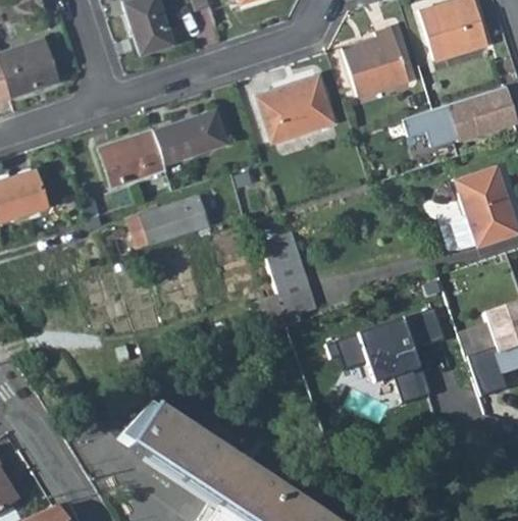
[(12,0),(5,2),(10,22),(47,12),(42,0),(12,0)]
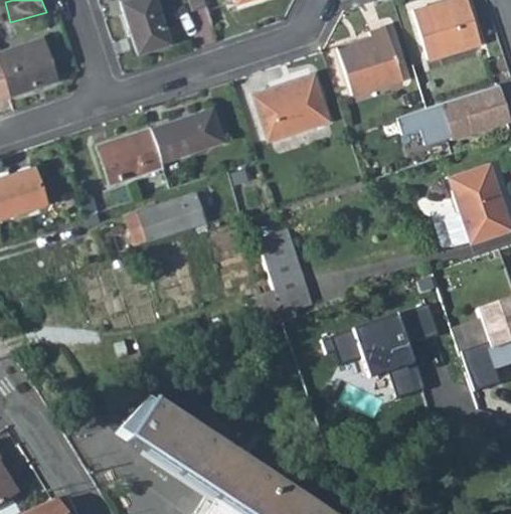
[(157,0),(129,0),(122,2),(139,54),(172,43),(157,0)]
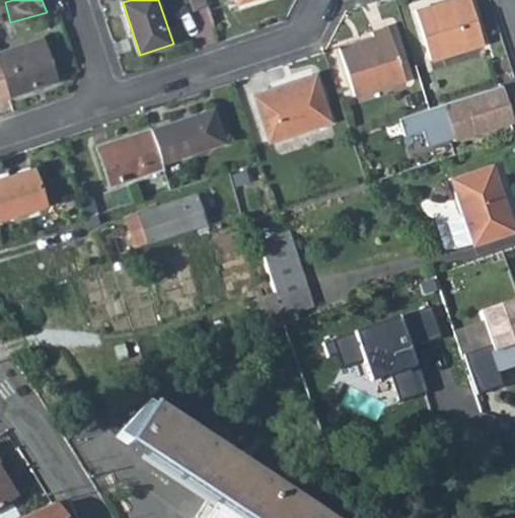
[(192,0),(196,11),(210,6),(207,0),(192,0)]
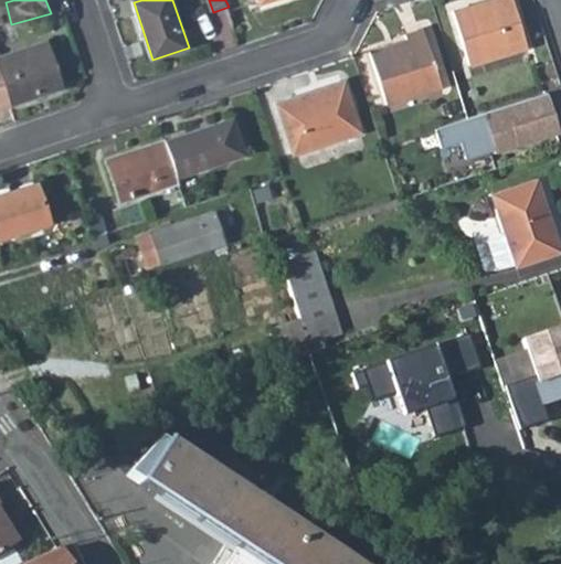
[(515,0),(494,0),(456,11),(473,64),(529,46),(515,0)]
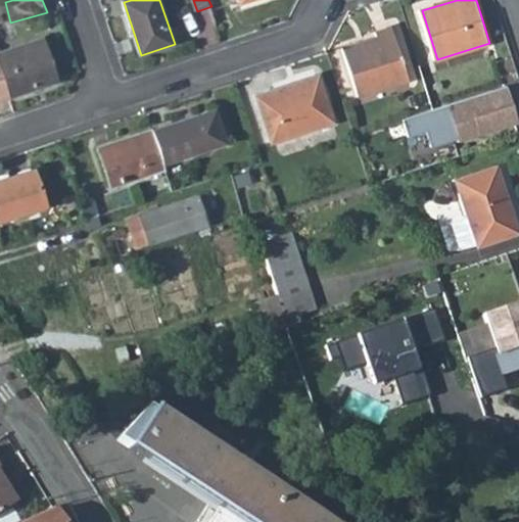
[(359,98),(411,79),(392,26),(375,32),(377,37),(341,49),(359,98)]
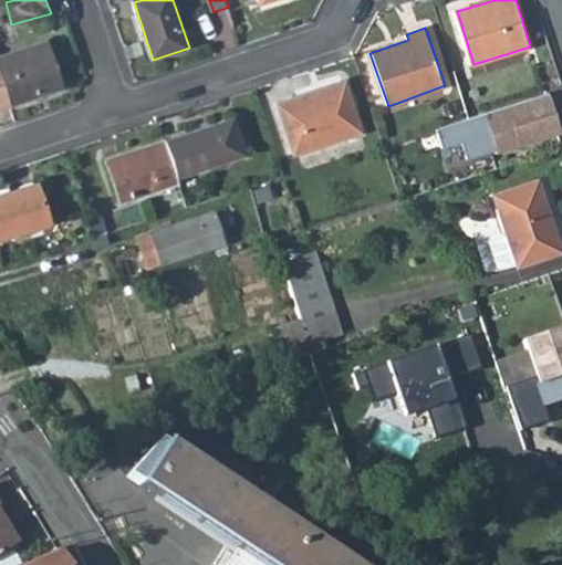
[(0,58),(0,67),(12,105),(64,89),(50,41),(0,58)]
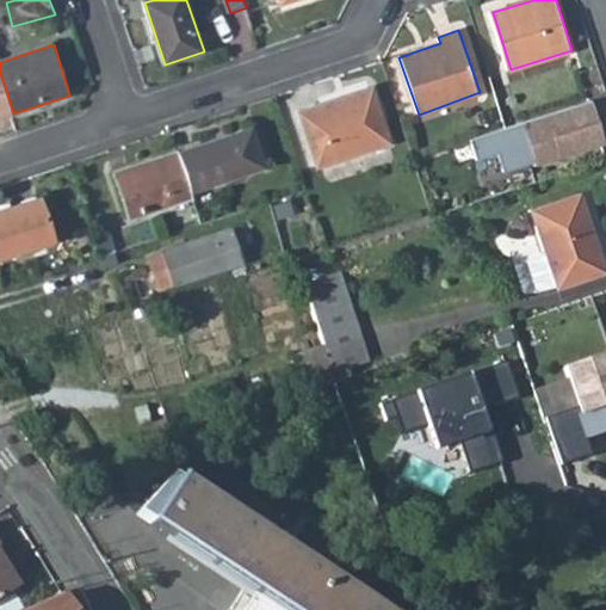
[(0,118),(13,114),(0,73),(0,118)]
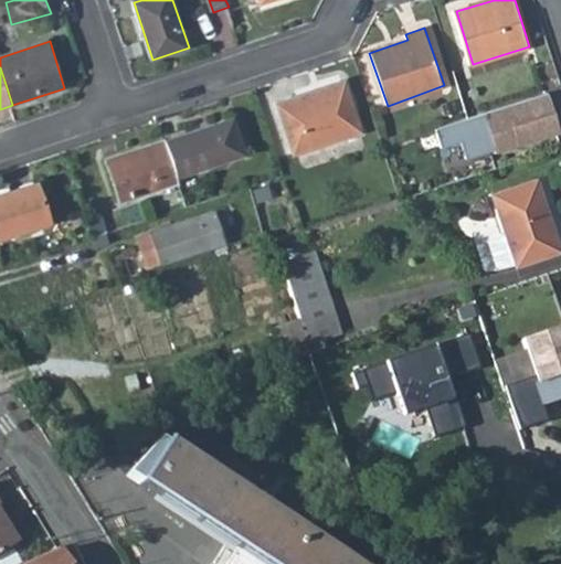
[(279,104),(296,153),(363,132),(347,83),(279,104)]
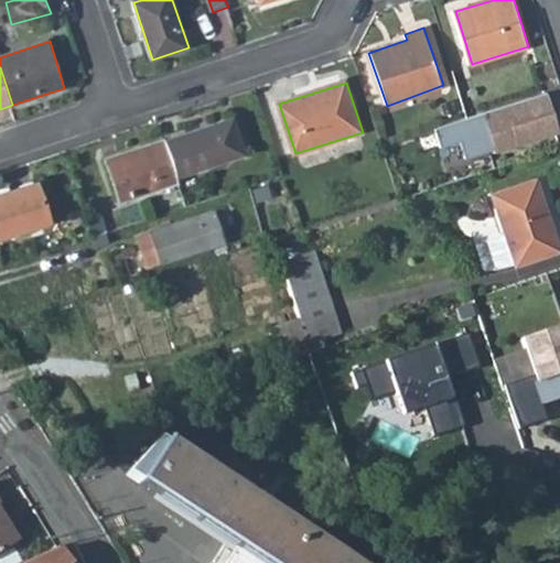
[(549,94),(486,114),(498,153),(559,133),(559,126),(549,94)]
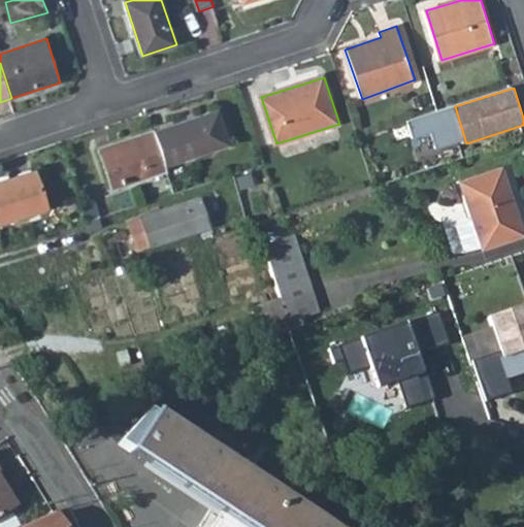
[(166,165),(228,144),(218,110),(155,131),(166,165)]
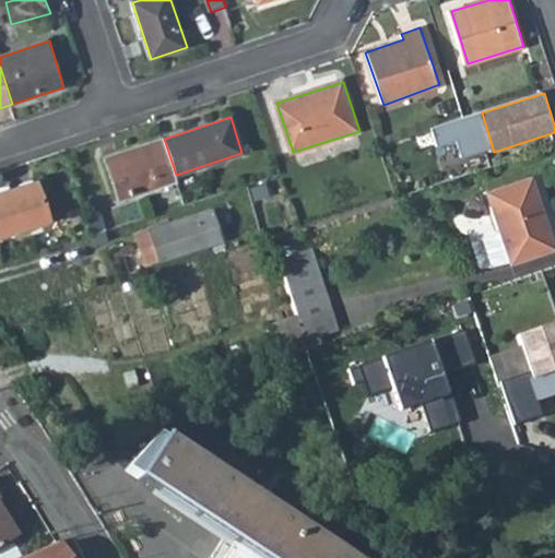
[(444,125),(449,142),(471,135),(465,118),(444,125)]
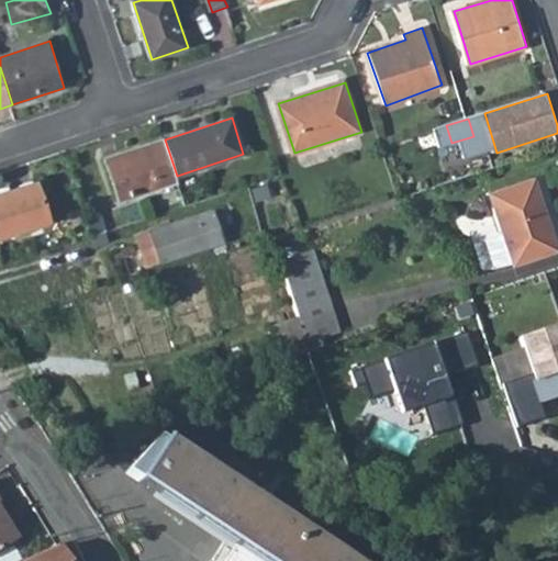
[(121,201),(178,181),(177,176),(165,139),(108,158),(121,201)]
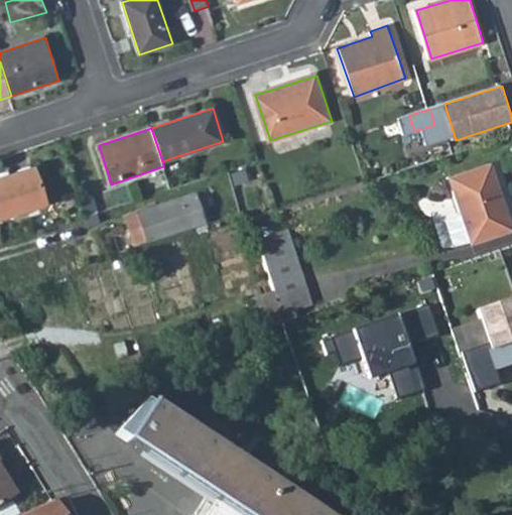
[(491,164),(451,178),(451,181),(435,186),(443,210),(459,205),(472,243),(511,229),(511,226),(491,164)]
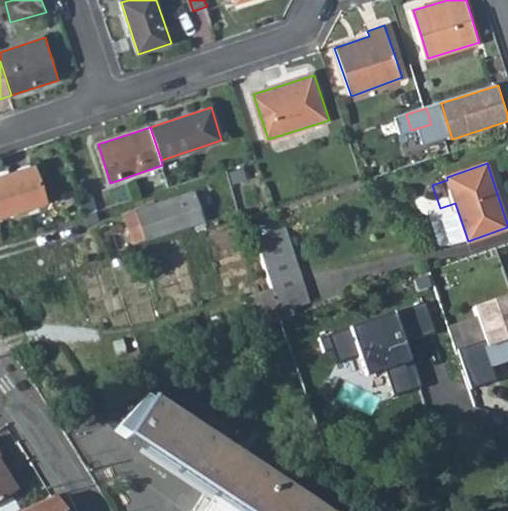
[(0,216),(46,201),(35,166),(0,176),(0,216)]
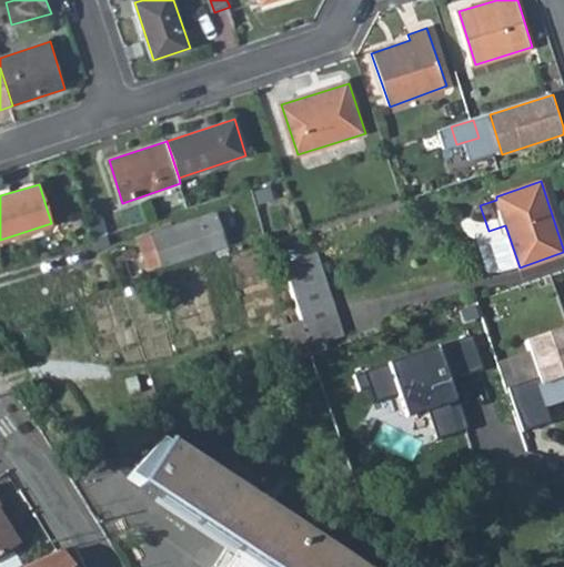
[(140,238),(150,270),(228,245),(218,213),(140,238)]
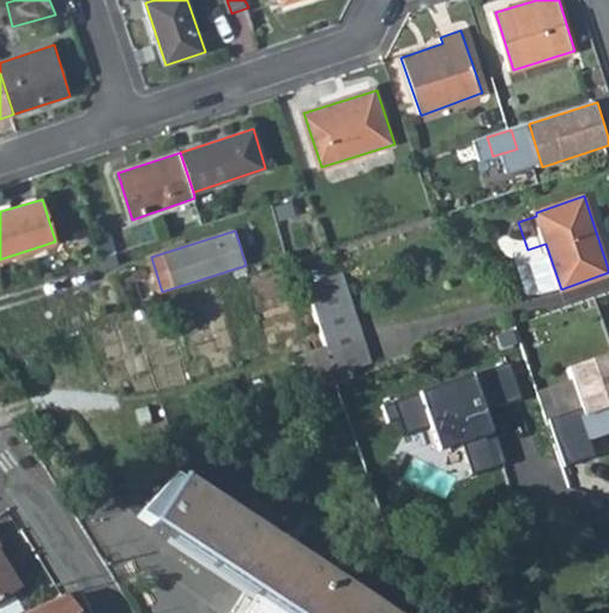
[(119,254),(112,232),(96,236),(103,259),(119,254)]
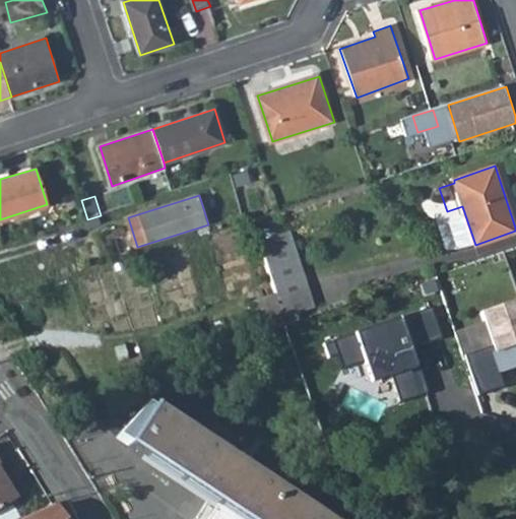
[(296,315),(324,305),(297,230),(267,241),(285,288),(296,315)]
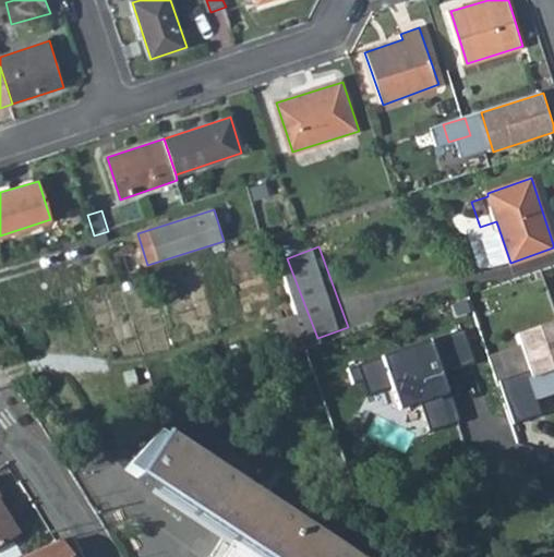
[(320,343),(317,338),(306,310),(278,319),(290,353),(320,343)]
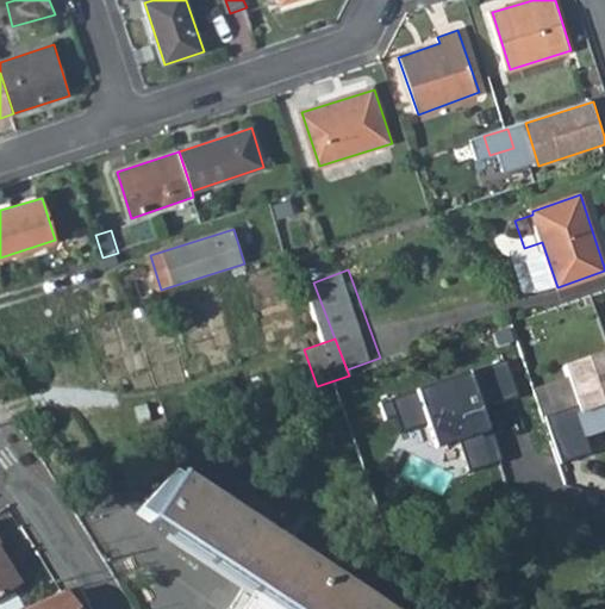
[(604,348),(569,359),(582,409),(554,416),(565,460),(597,452),(593,436),(604,433),(604,348)]
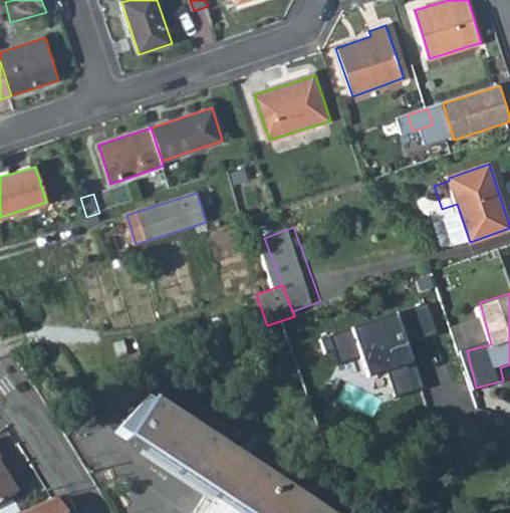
[(366,356),(371,376),(420,364),(414,341),(442,334),(434,305),(335,331),(343,361),(366,356)]
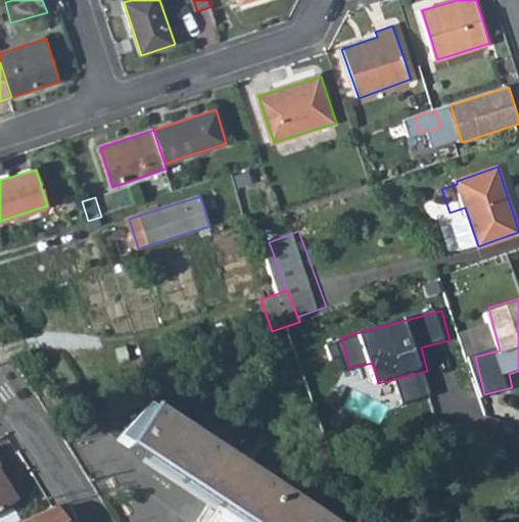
[(133,447),(243,521),(328,521),(158,410),(133,447)]
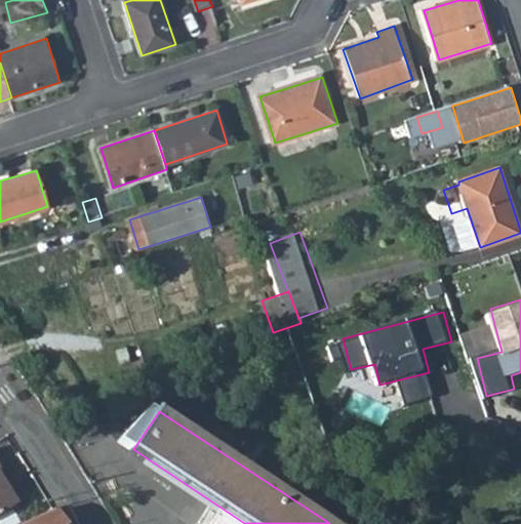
[(0,513),(24,493),(0,466),(0,462),(2,461),(0,458),(0,513)]
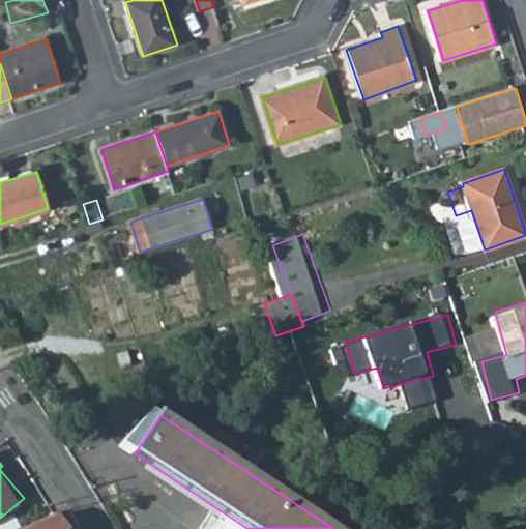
[(65,528),(57,516),(26,528),(65,528)]
